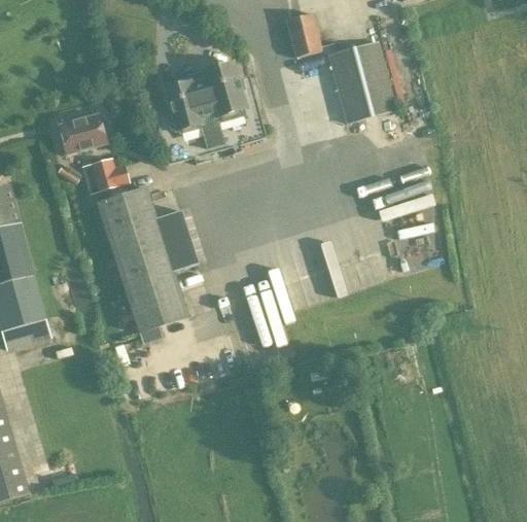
[(322,48),(312,11),(286,18),(295,55),(322,48)]
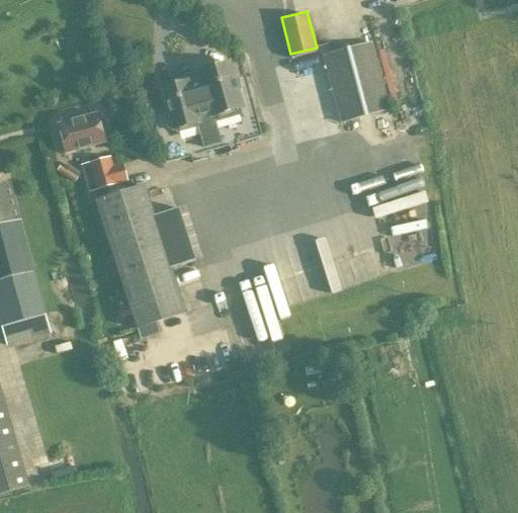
[(341,119),(390,106),(371,38),(323,52),(341,119)]
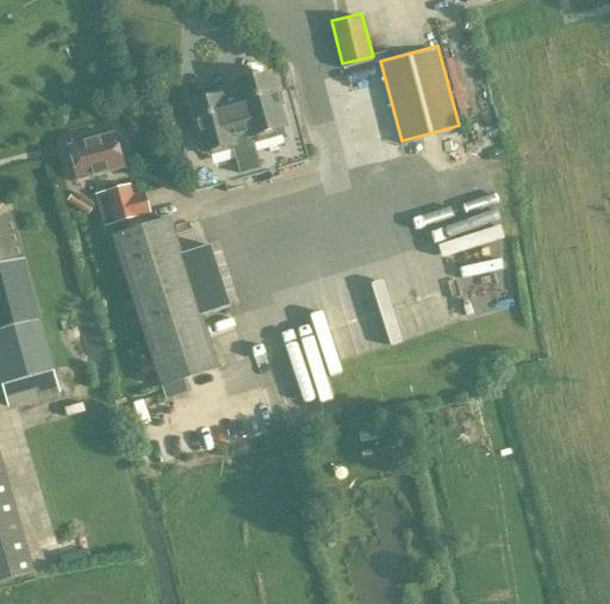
[(198,126),(179,131),(187,161),(194,187),(309,156),(288,85),(275,89),(269,69),(234,79),(237,89),(221,94),(221,92),(190,99),(198,126)]
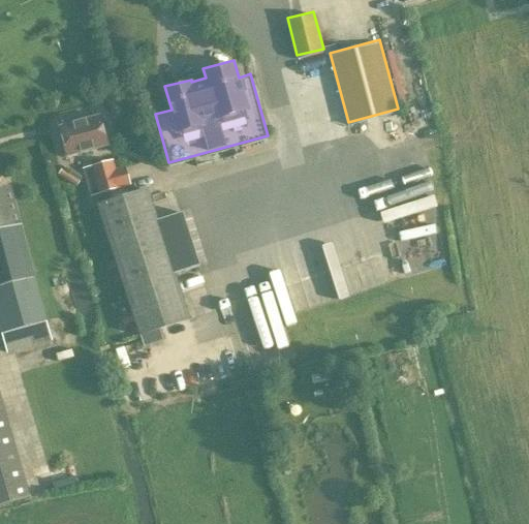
[(99,112),(58,123),(66,153),(107,142),(99,112)]
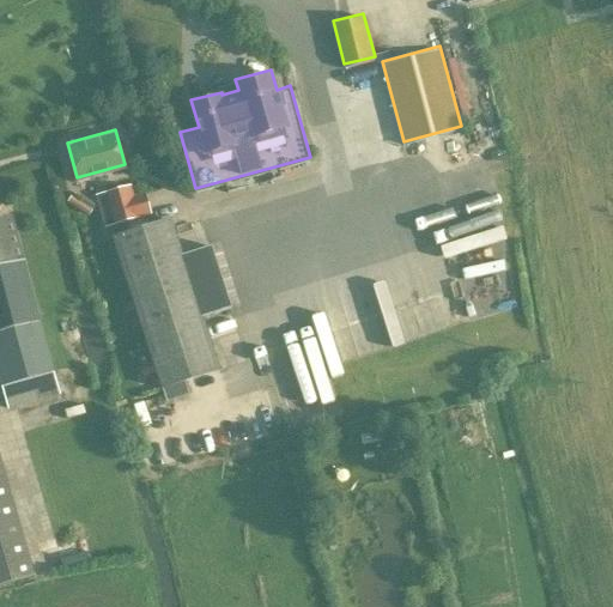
[(105,188),(114,220),(151,211),(144,188),(133,192),(131,181),(128,181),(105,188)]
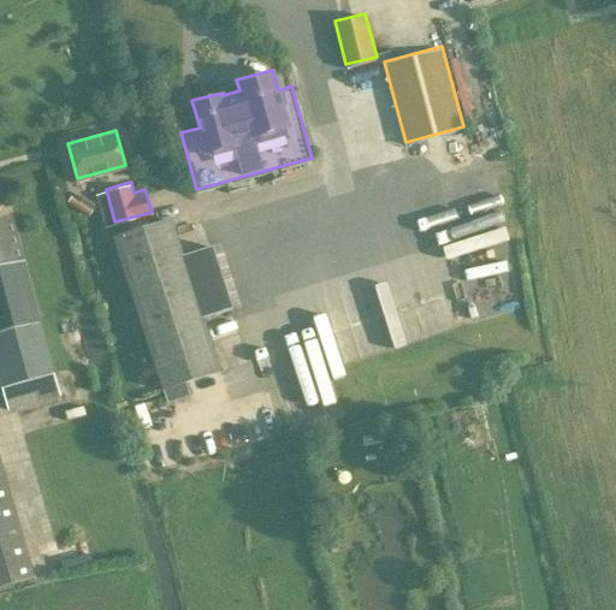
[(212,243),(183,253),(171,217),(113,236),(163,388),(220,369),(202,315),(232,306),(212,243)]
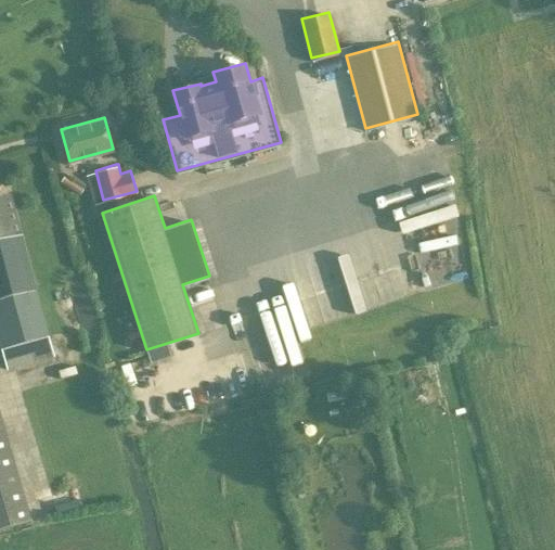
[(11,197),(0,200),(0,241),(22,237),(11,197)]
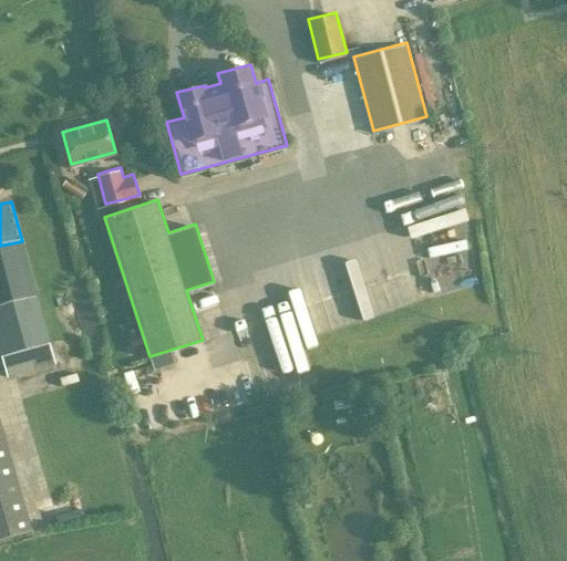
[(22,241),(0,246),(0,354),(6,375),(55,362),(22,241)]
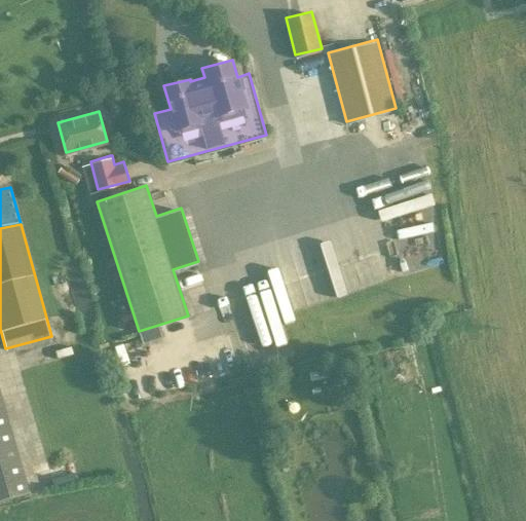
[(0,497),(29,490),(0,392),(0,497)]
